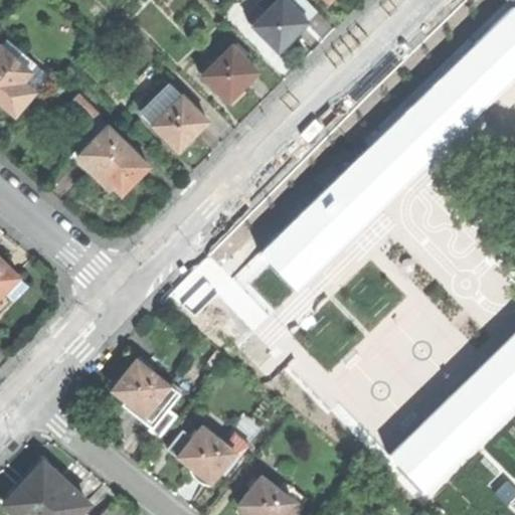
[(305,19),(286,0),(277,0),(265,12),(267,15),(253,28),(278,52),(292,38),(308,22),(305,19)]
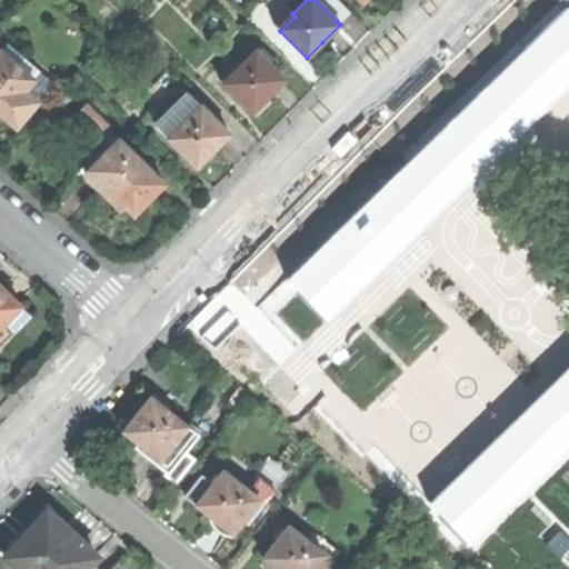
[(292,13),(306,0),(286,0),(282,5),(292,13)]
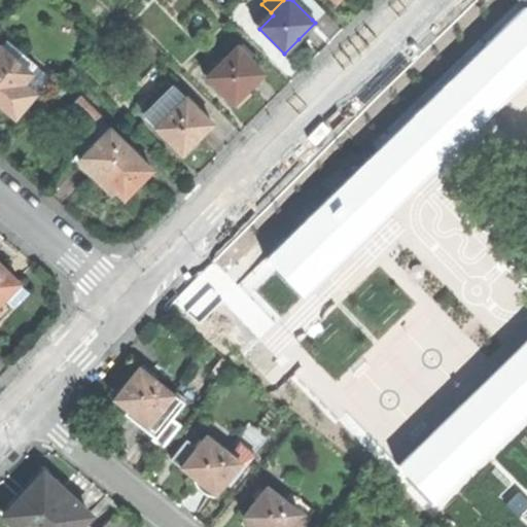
[(292,0),(312,20),(322,9),(312,0),(292,0)]
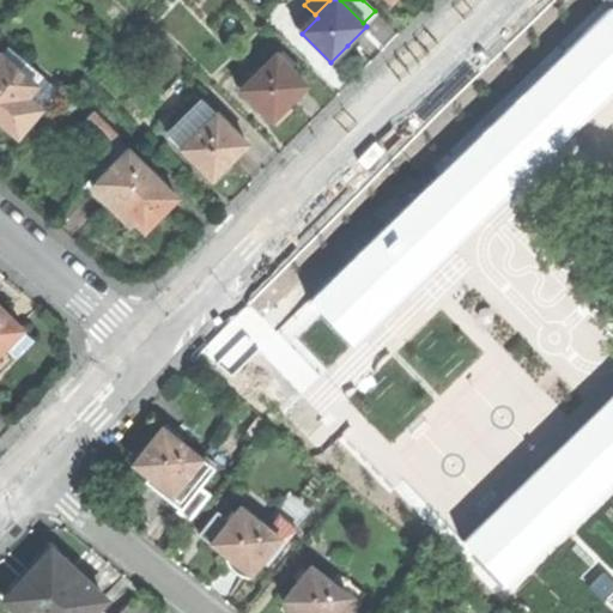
[(565,50),(606,92),(612,85),(612,26),(610,18),(608,18),(608,19),(562,37),(562,36),(560,37),(565,50)]
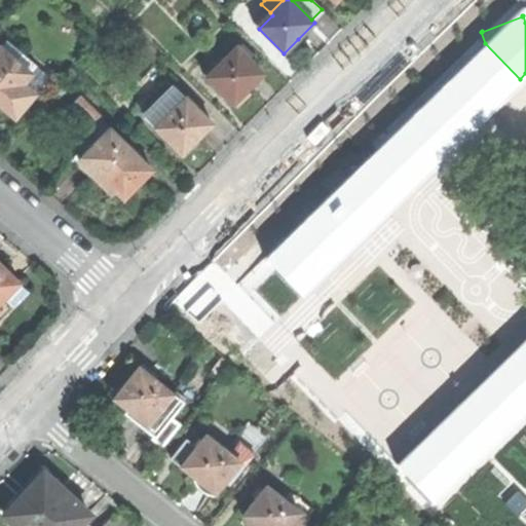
[(235,46),(246,57),(251,52),(240,41),(235,46)]
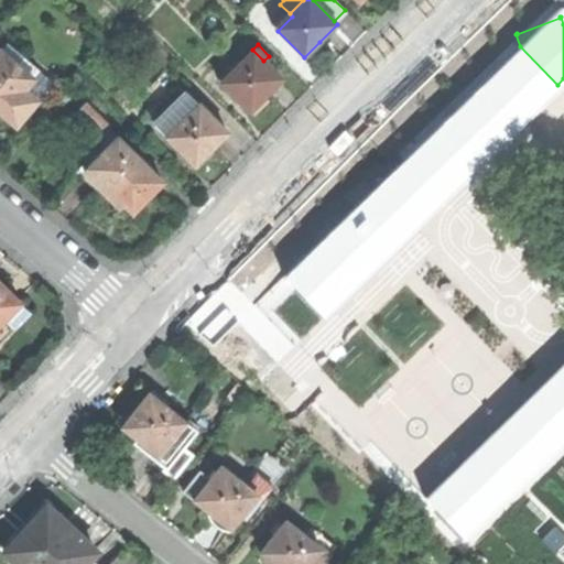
[(7,56),(33,79),(41,71),(14,47),(7,56)]
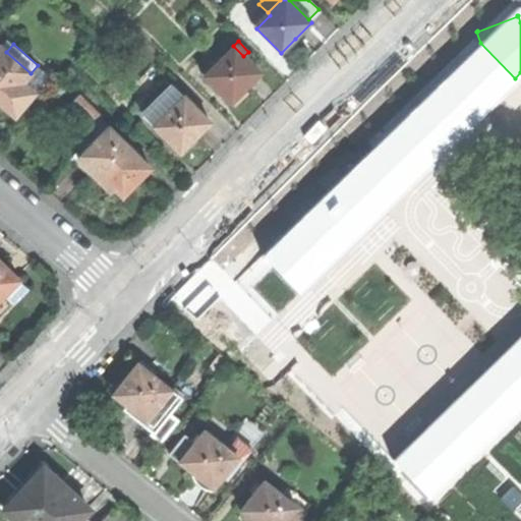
[(259,73),(243,56),(233,46),(203,75),(229,103),(243,90),(250,82),(259,73)]
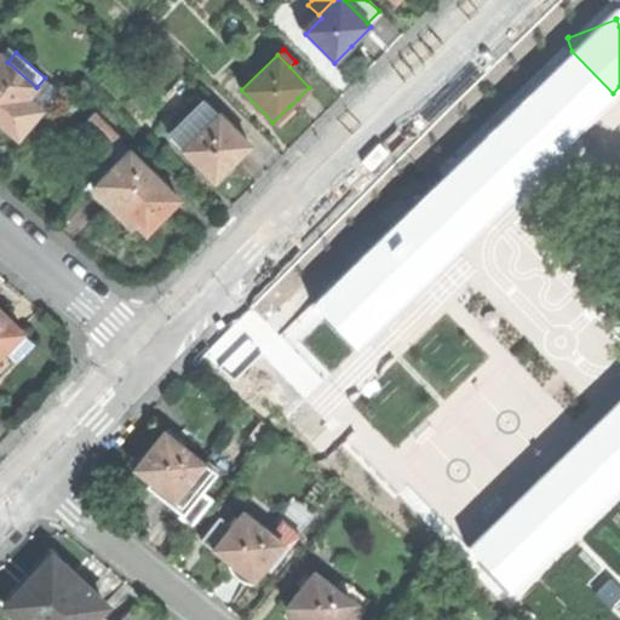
[(36,87),(7,62),(0,56),(0,124),(3,126),(27,99),(36,87)]
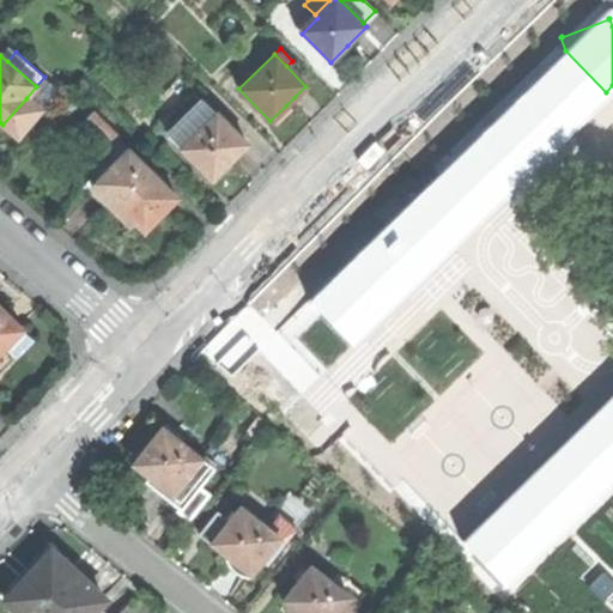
[(59,89),(44,77),(36,86),(26,98),(40,110),(59,89)]
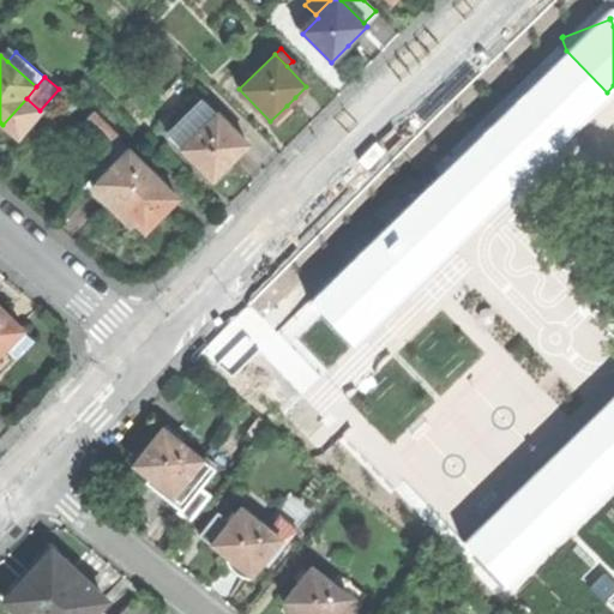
[(40,110),(26,98),(2,125),(17,137),(40,110)]
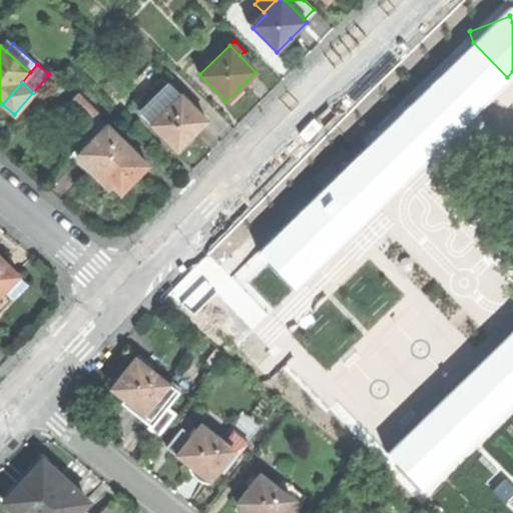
[(163,110),(179,94),(169,85),(146,108),(154,116),(147,122),(151,126),(165,112),(163,110)]
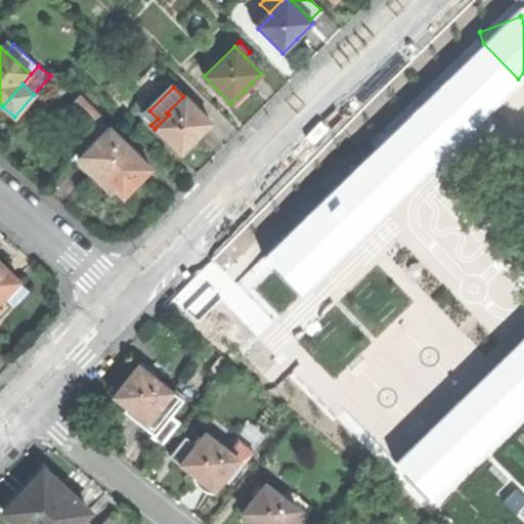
[(249,94),(245,90),(230,103),(235,108),(249,94)]
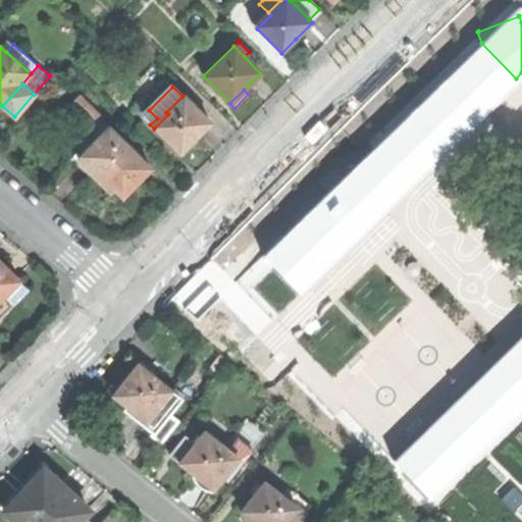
[(102,116),(80,95),(71,104),(94,125),(99,119),(102,116)]
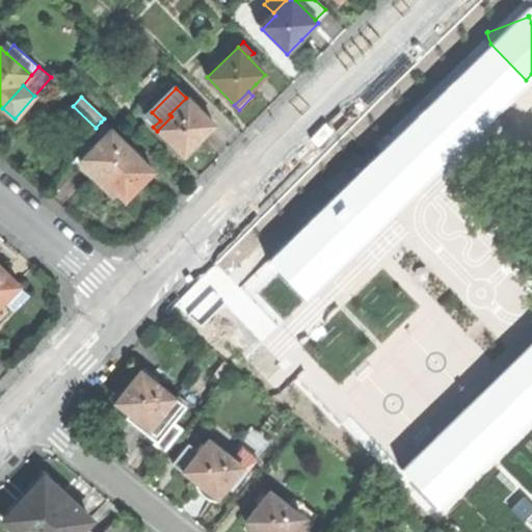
[(214,126),(186,98),(169,114),(171,116),(157,131),(183,157),(202,137),(214,126)]
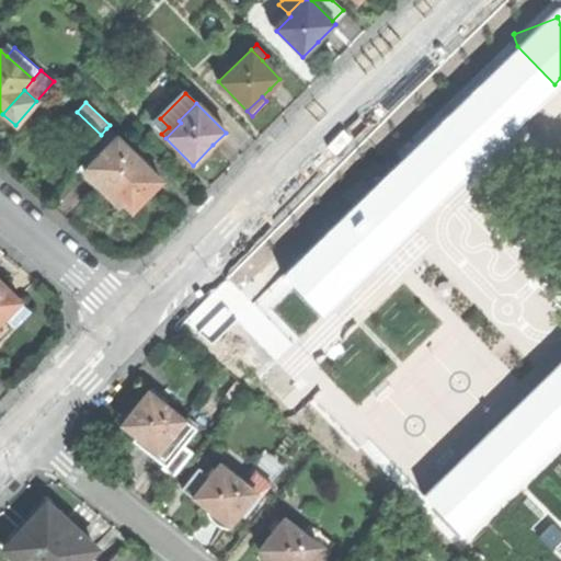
[(147,197),(162,182),(150,170),(152,168),(138,152),(135,156),(106,128),(101,135),(90,146),(100,155),(88,167),(83,171),(116,204),(118,202),(132,214),(147,197)]
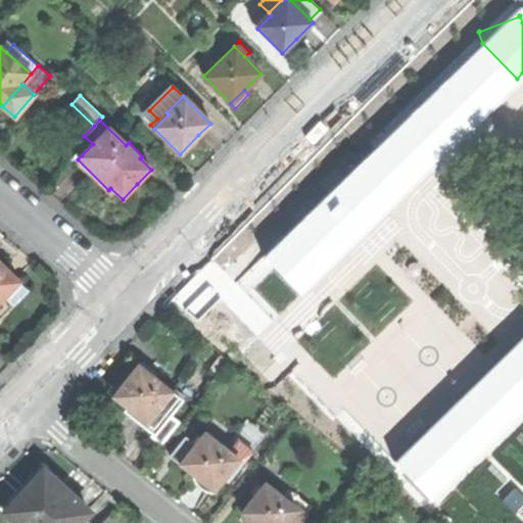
[(77,151),(82,155),(93,144),(84,136),(74,147),(77,151)]
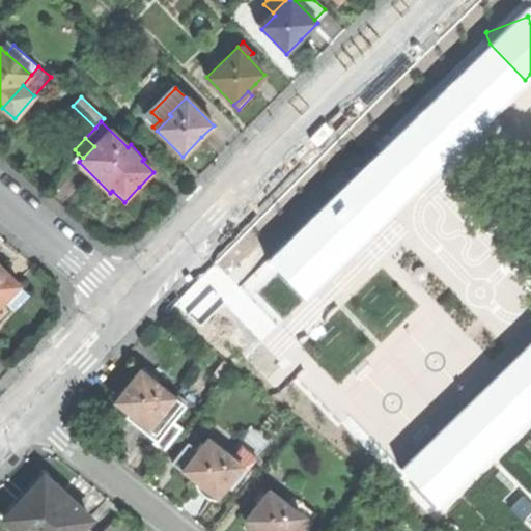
[(0,305),(4,302),(20,286),(6,273),(0,267),(0,305)]
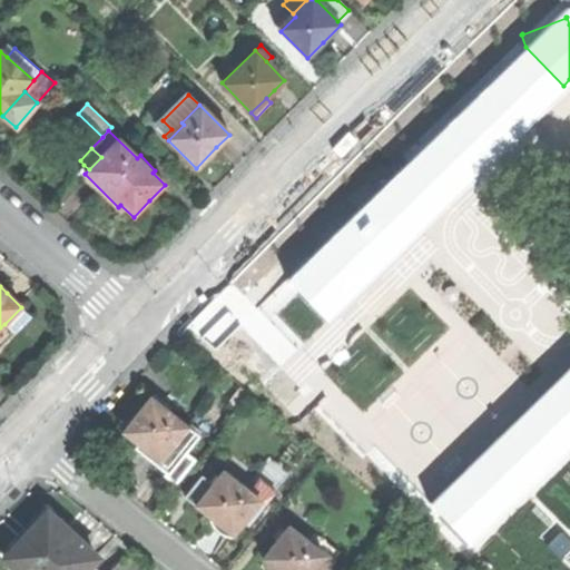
[(32,318),(21,307),(5,324),(16,335),(32,318)]
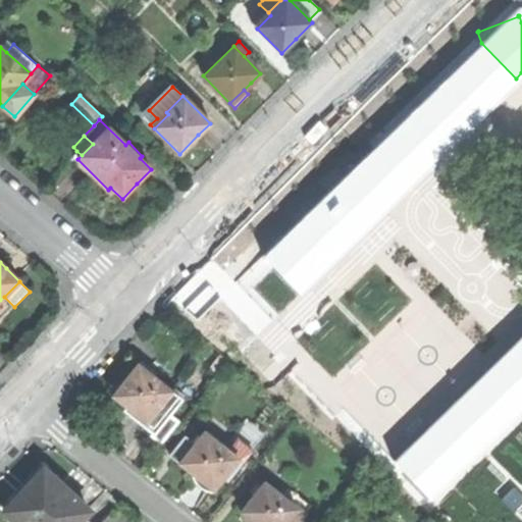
[(240,355),(292,399),(312,375),(260,331),(240,355)]
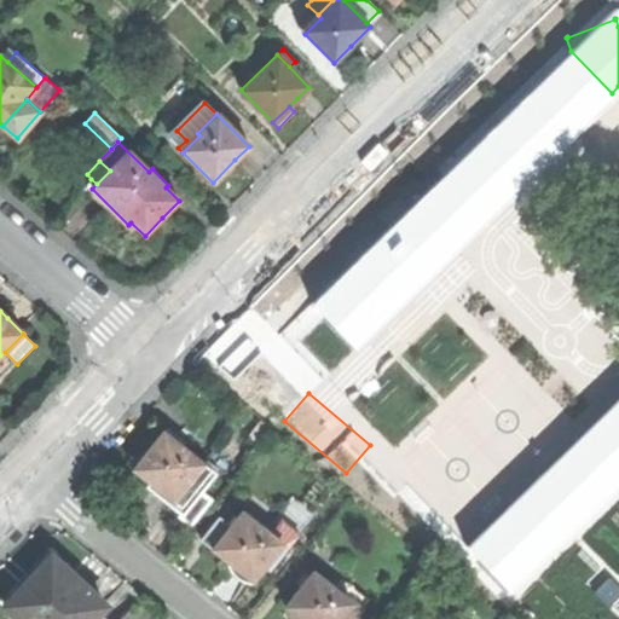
[(618,401),(470,547),(467,543),(466,545),(510,590),(512,589),(509,585),(618,476),(618,401)]
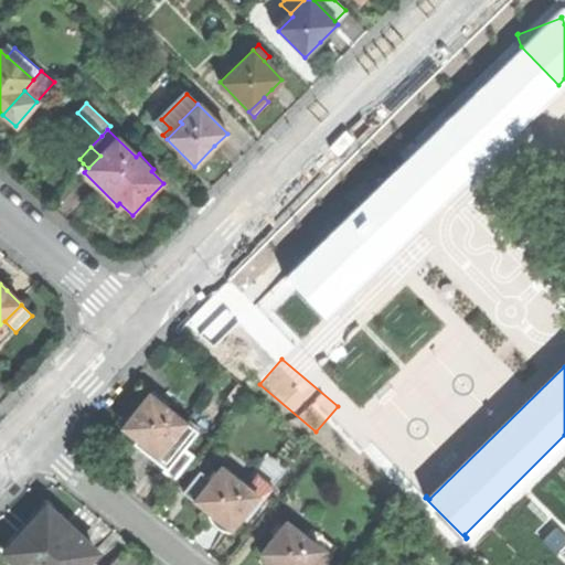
[(150,395),(148,398),(162,411),(164,407),(150,395)]
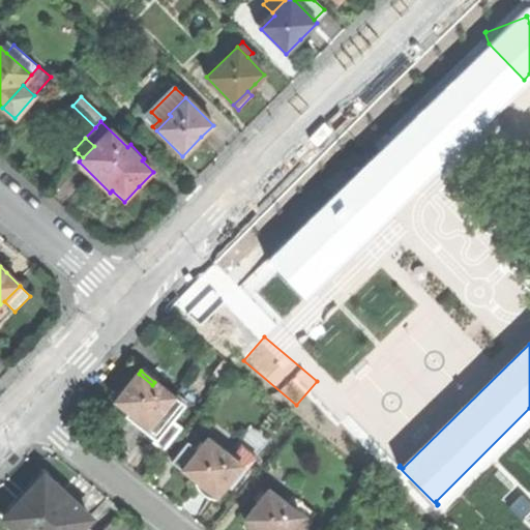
[(146,432),(173,398),(154,382),(152,385),(139,374),(138,373),(127,386),(125,388),(115,402),(129,413),(127,416),(130,419),(146,432)]
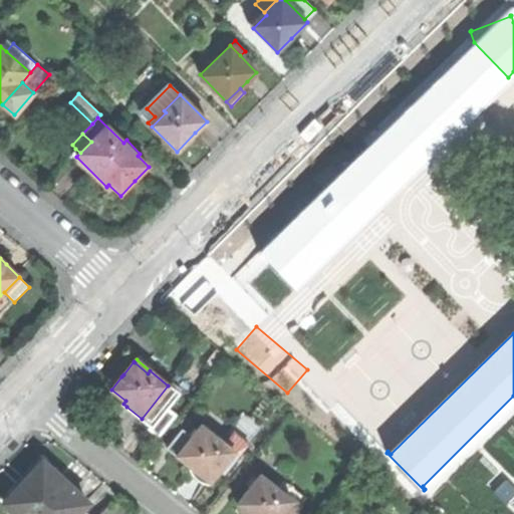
[(178,394),(168,386),(142,419),(150,425),(151,427),(167,407),(178,394)]
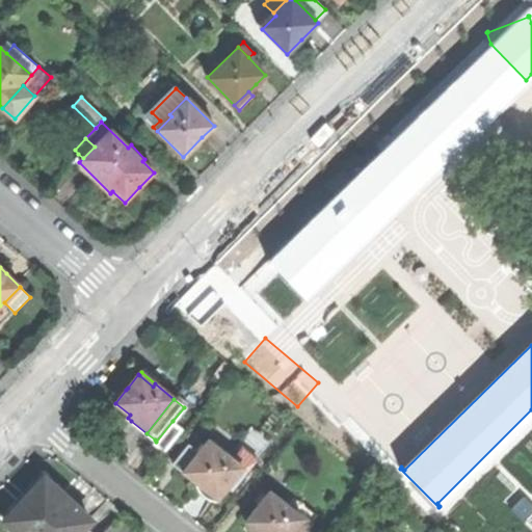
[(183,429),(173,421),(156,442),(155,440),(152,443),(164,453),(183,429)]
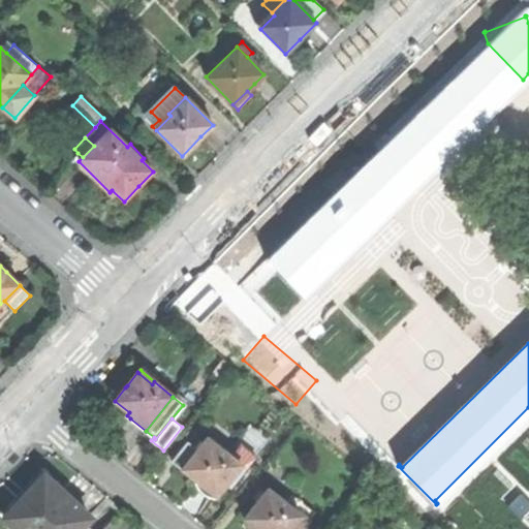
[(214,498),(225,485),(241,464),(230,457),(221,449),(219,450),(205,439),(196,449),(182,468),(189,474),(196,480),(195,483),(195,484),(199,489),(203,493),(206,495),(210,497),(214,498)]
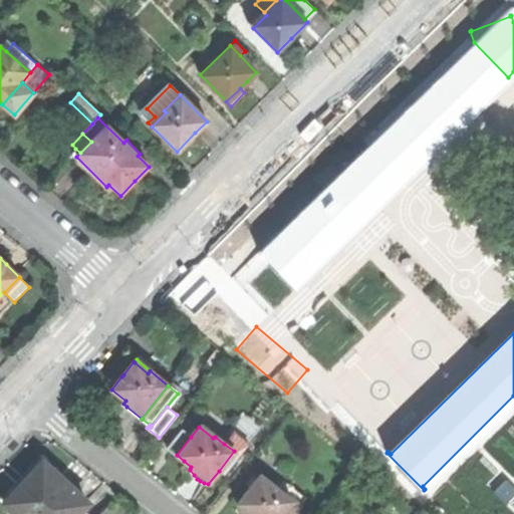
[(177,455),(191,437),(181,429),(167,447),(174,453),(177,455)]
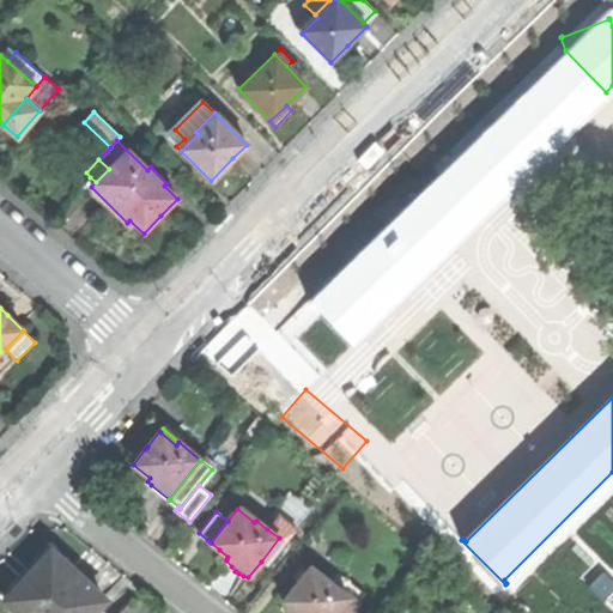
[(277,517),(267,529),(279,538),(261,562),(267,566),(295,532),(277,517)]
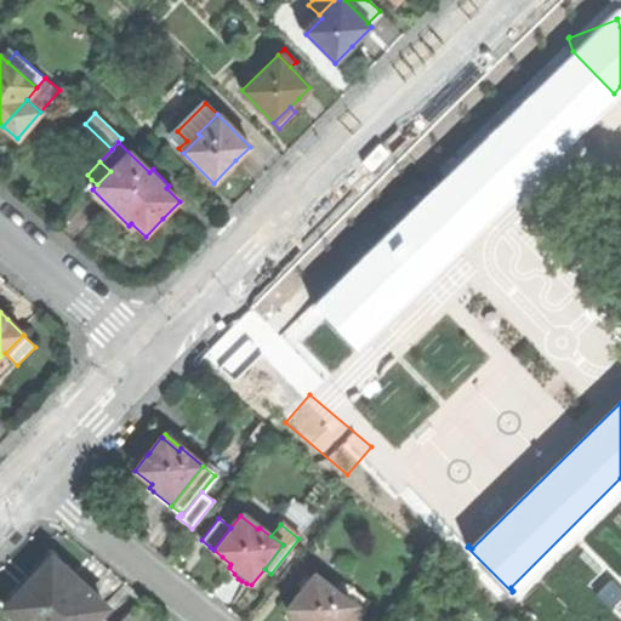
[(18,620),(92,620),(106,608),(77,581),(52,558),(30,581),(27,585),(23,590),(5,609),(18,620)]
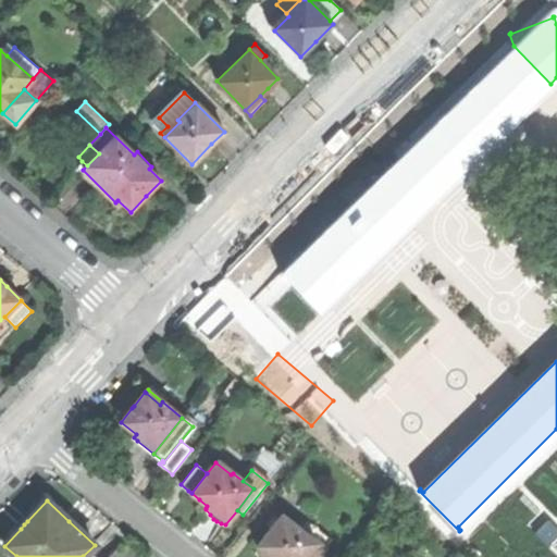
[(306,556),(318,544),(307,535),(296,527),(295,528),(281,517),(273,525),(270,529),(257,545),(272,556),(271,556),(306,556)]
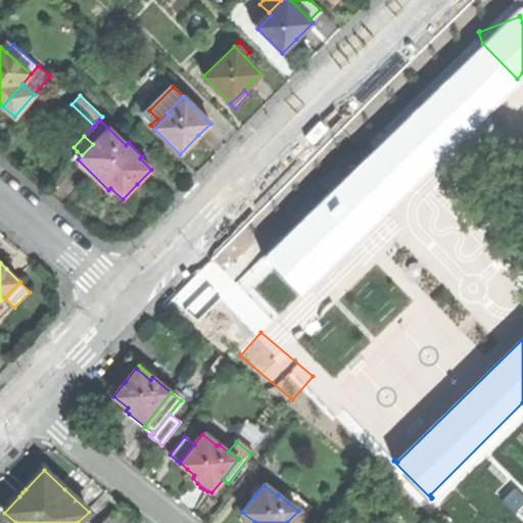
[(295,493),(288,503),(298,511),(287,522),(298,522),(313,507),(295,493)]
